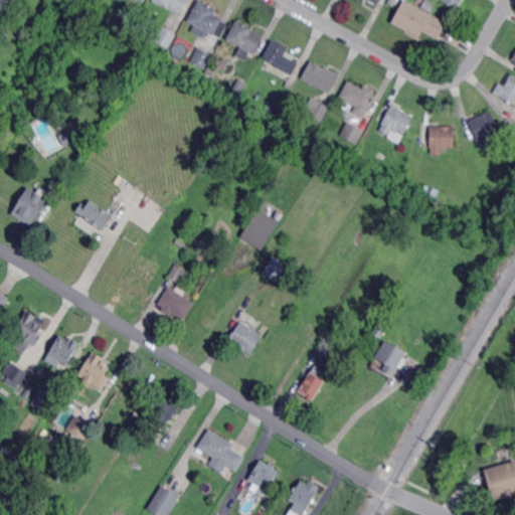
[(188,0),(180,14),(155,0),(188,0)]
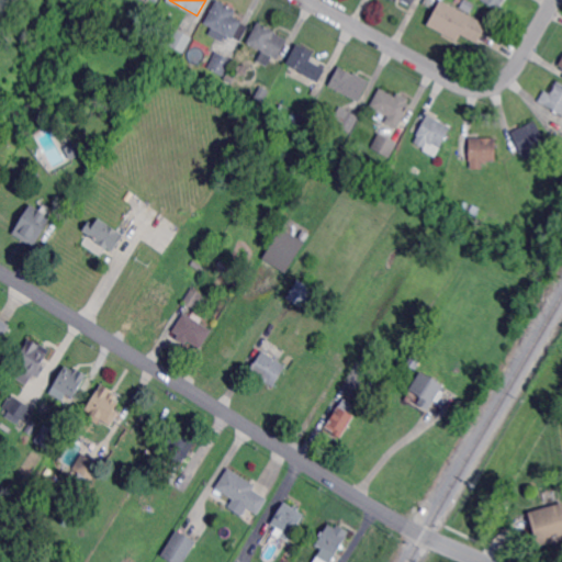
[(240,41),(234,37),(233,40),(204,23),(216,0),(218,0),(236,10),(234,17),(243,21),(242,23),(248,27),(240,41)]
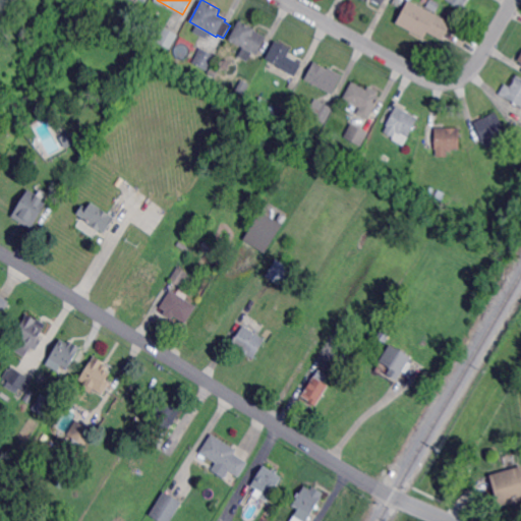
[(436,12),(425,7),(428,0),(433,0),(441,4),(436,12)]
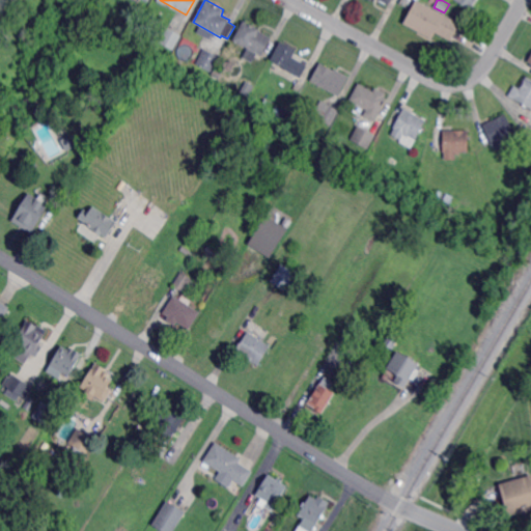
[(477,0),(472,9),(454,0),(477,0)]
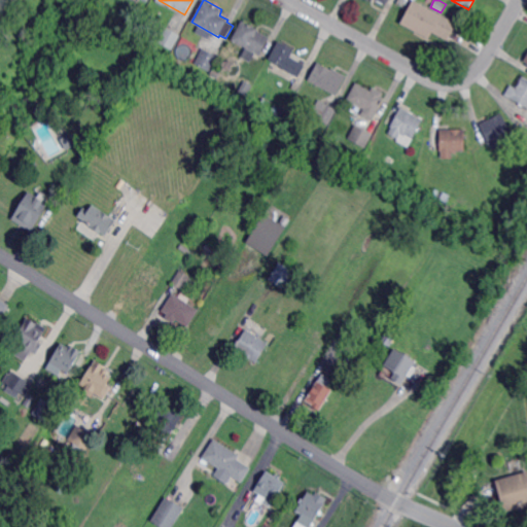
[(448,42),(431,33),(429,39),(400,24),(413,1),(457,24),(448,42)]
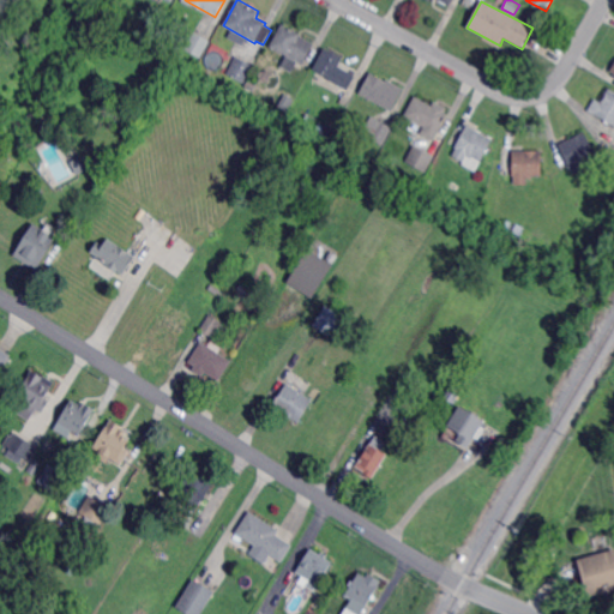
[(155,37),(149,34),(158,16),(164,18),(155,37)]
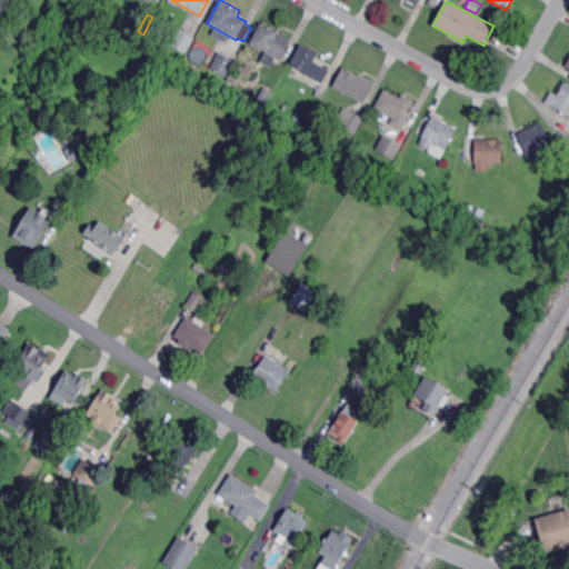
[(280,60),(250,43),(261,23),(291,40),(280,60)]
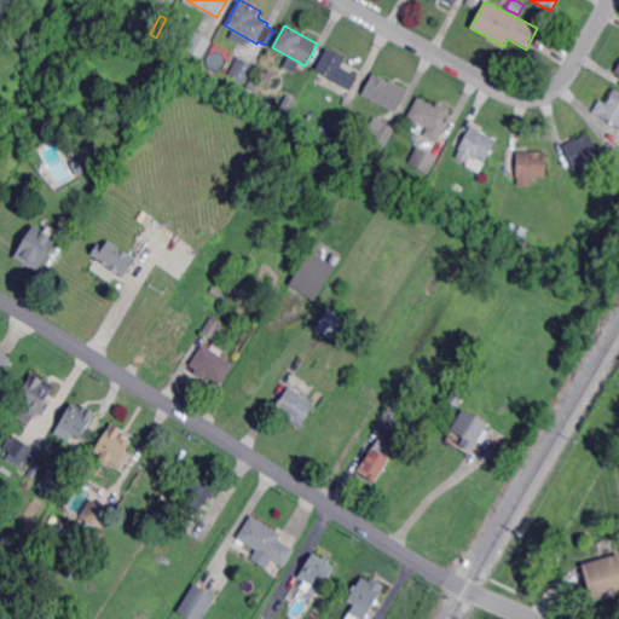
[(203,59),(186,51),(196,33),(212,41),(203,59)]
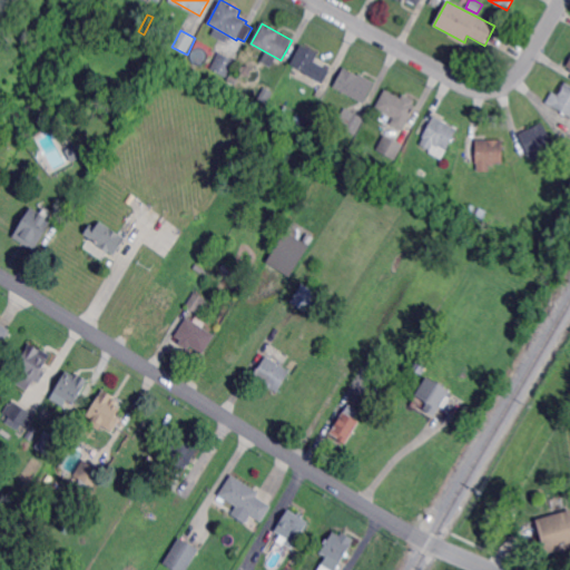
[(323,84),(291,66),(302,46),(318,55),(314,62),(330,71),(323,84)]
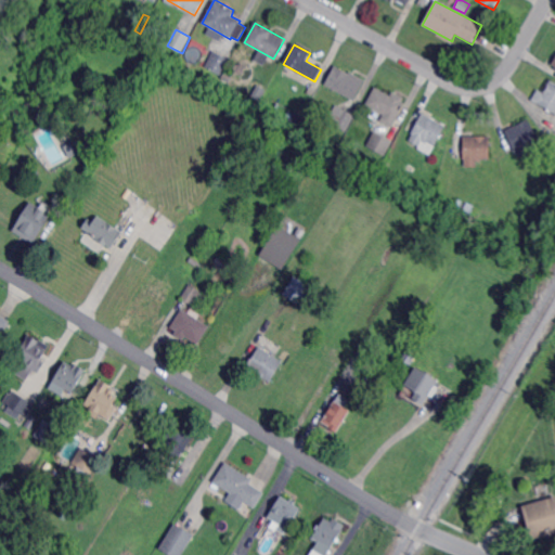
[(221,76),(205,67),(214,51),(230,60),(221,76)]
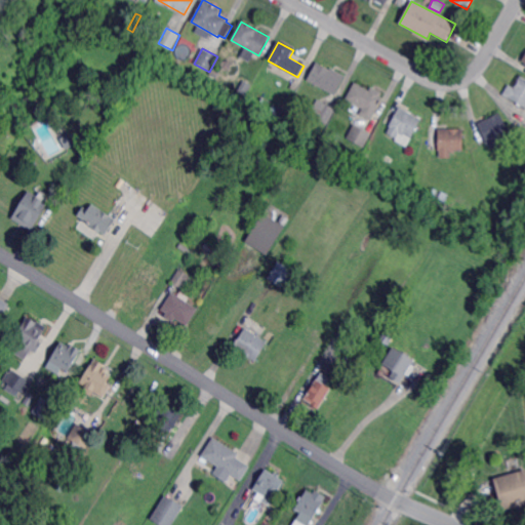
[(221,71),(220,62),(230,61),(231,70),(221,71)]
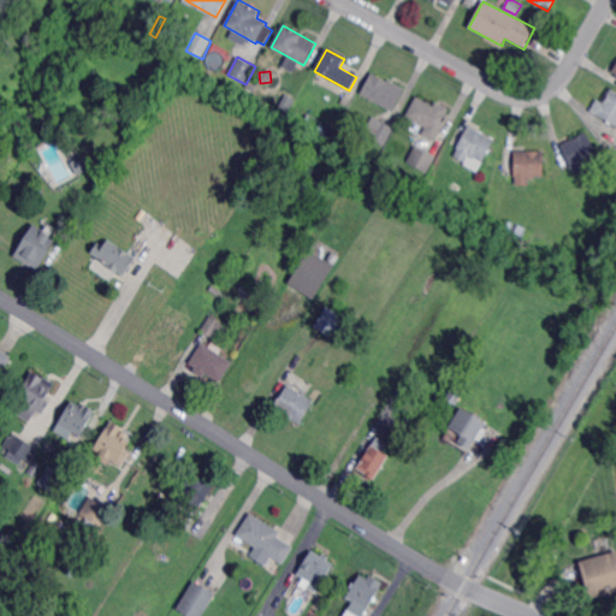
[(388,82),(389,81),(406,90),(394,112),(361,95),(373,73),(388,82)]
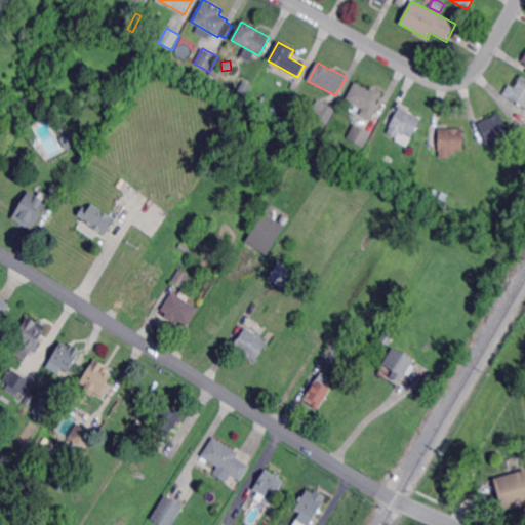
[(216,76),(211,73),(214,67),(219,70),(216,76)]
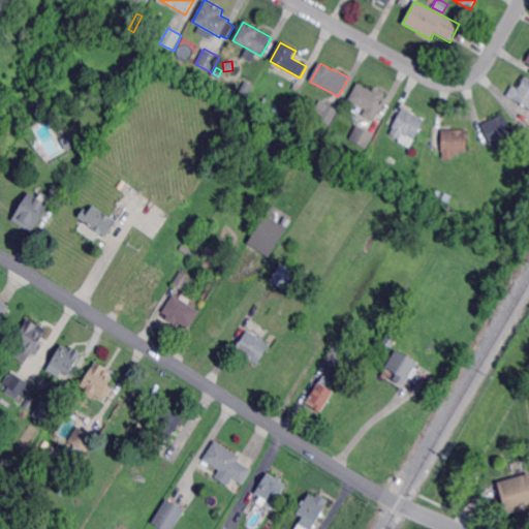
[(528,109),(506,96),(512,86),(518,89),(525,76),(528,79),(528,109)]
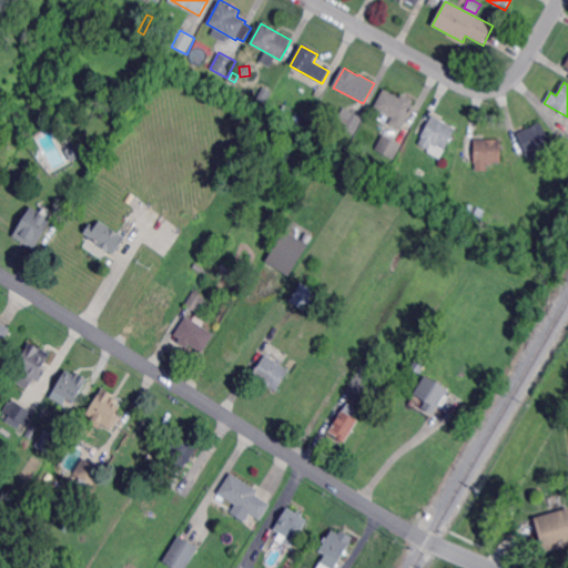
[(399,98),(402,94),(414,101),(412,105),(415,107),(402,131),(389,123),(392,118),(374,108),(384,89),(399,98)]
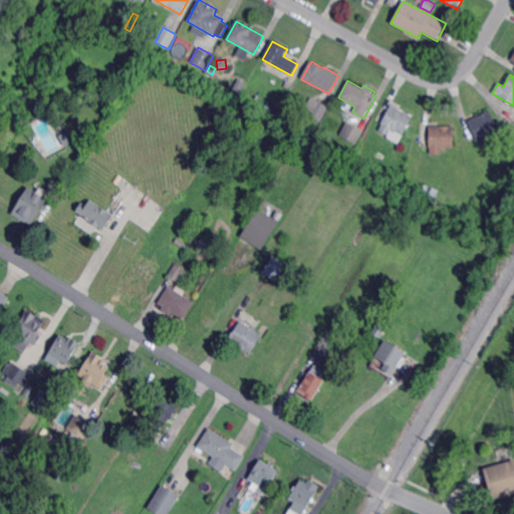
[(320,121),(302,112),(311,97),(328,107),(320,121)]
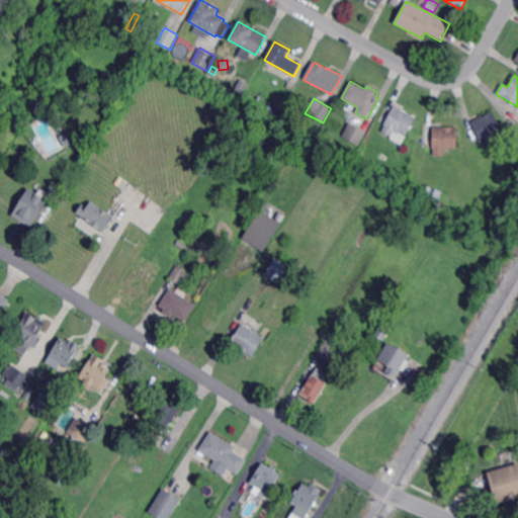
[(278,115),(271,111),(275,105),(282,109),(278,115)]
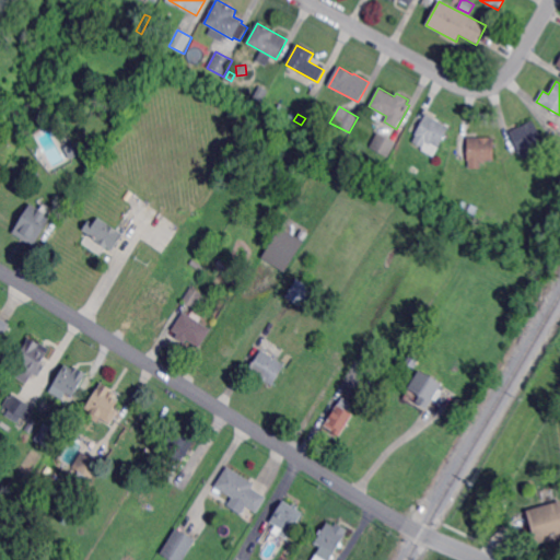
[(434,156),(421,150),(422,148),(412,143),(416,136),(426,115),(448,127),(434,156)]
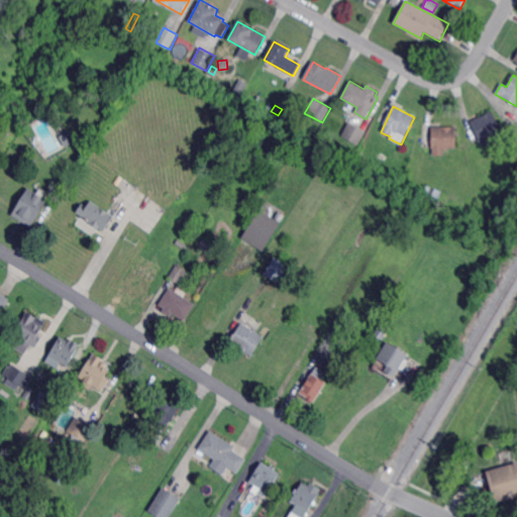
[(495,144),(494,142),(482,148),(479,140),(473,143),(466,129),(472,126),(471,122),(492,111),(506,138),(495,144)]
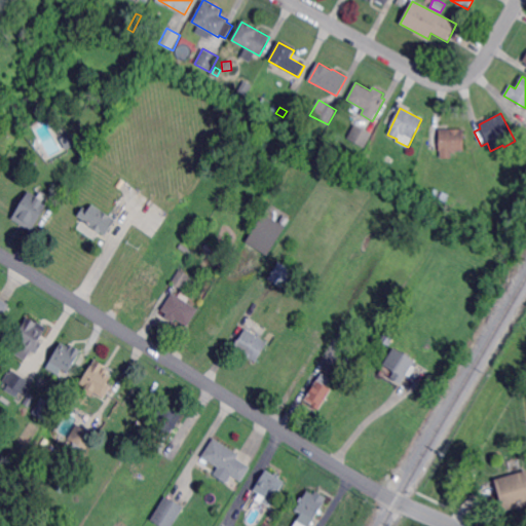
[(365,148),(347,139),(354,124),(372,135),(365,148)]
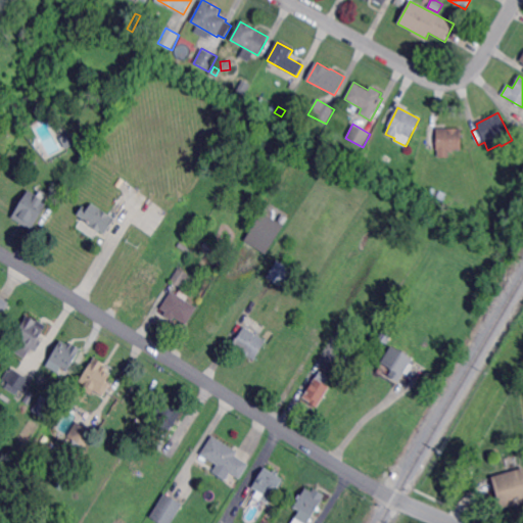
[(462,150),(454,150),(454,152),(449,152),(449,157),(437,157),(437,151),(436,151),(436,129),(462,129),(462,150)]
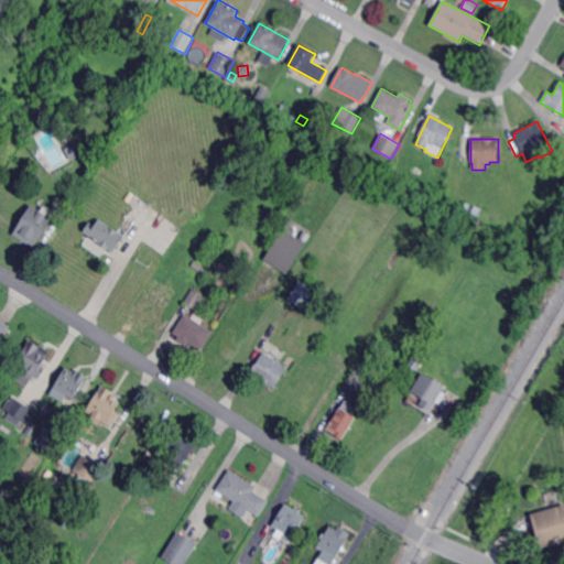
[(72,160),(65,148),(75,142),(82,155),(72,160)]
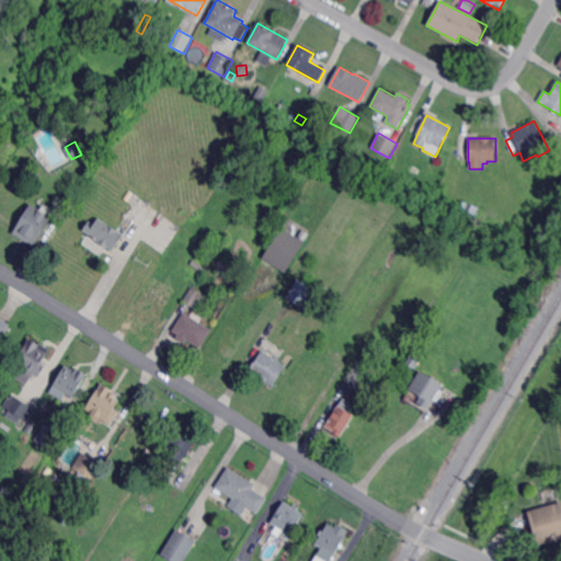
[(35,245),(13,232),(32,203),(53,216),(35,245)]
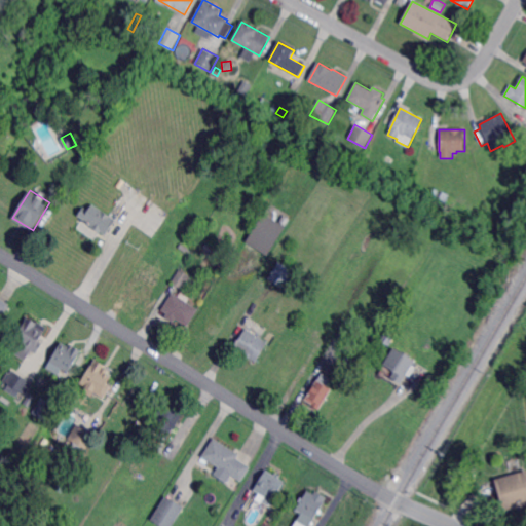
[(117,220),(107,234),(79,216),(86,205),(89,208),(94,203),(117,220)]
